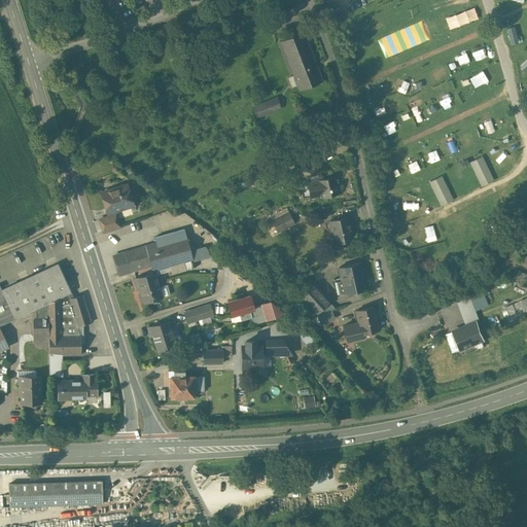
[(512,44),(520,42),(516,26),(507,28),(512,44)]
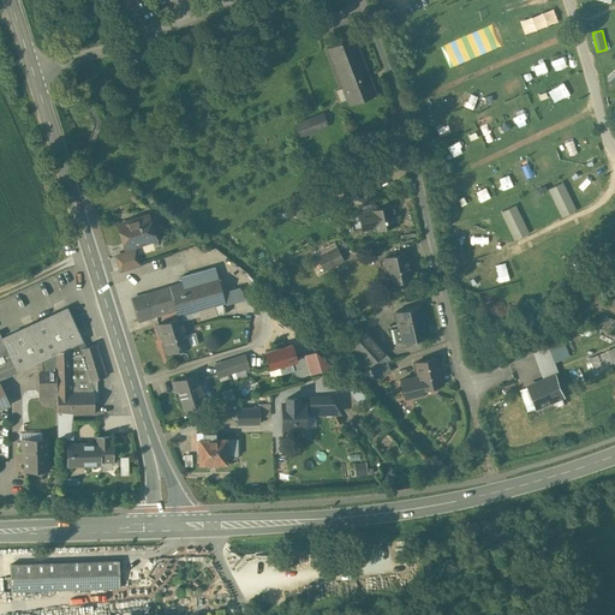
[(353,37),(327,47),(348,102),(375,91),(353,37)]
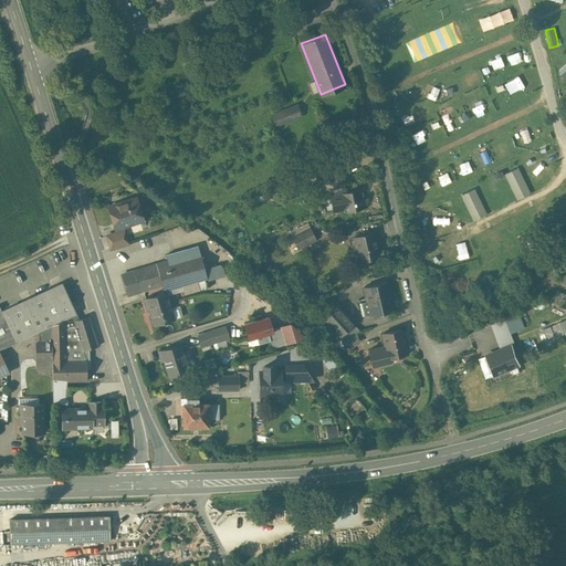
[(240,49),(230,52),(234,62),(244,58),(240,49)]
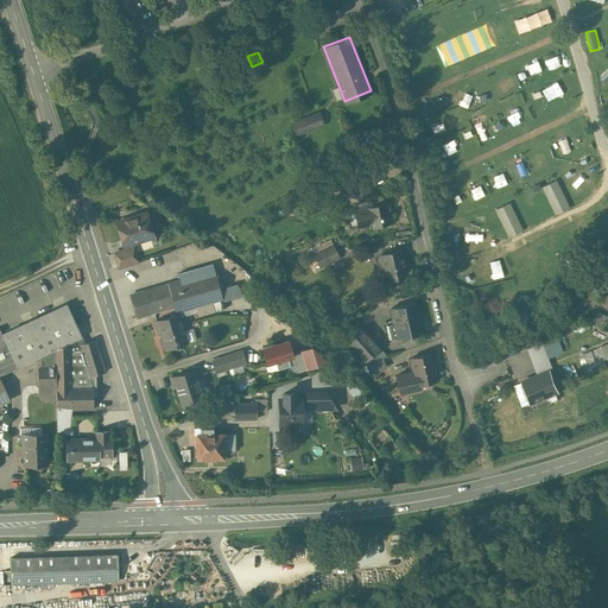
[(321,109),(290,121),(297,138),(327,126),(321,109)]
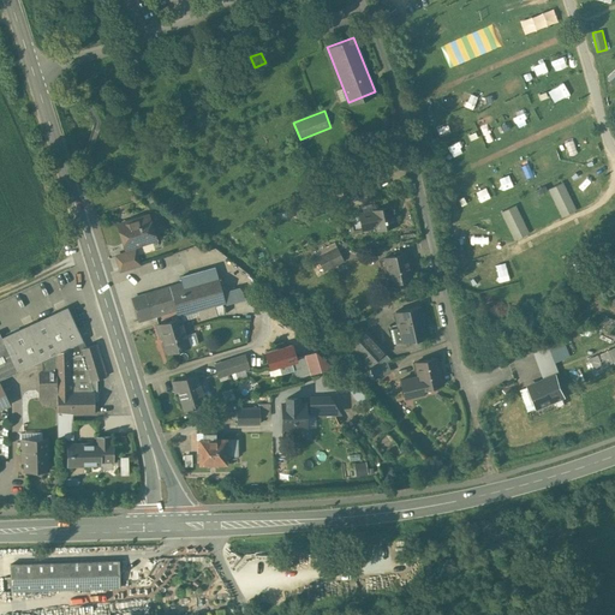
[(567,157),(583,150),(573,131),(557,138),(567,157)]
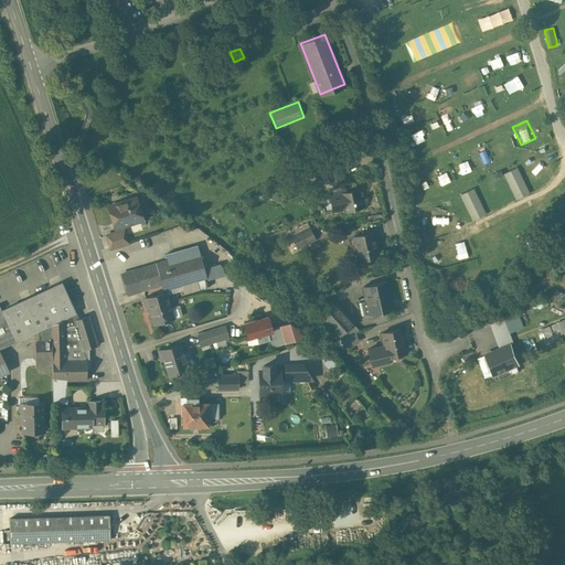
[(521,156),(530,174),(544,167),(535,149),(521,156)]
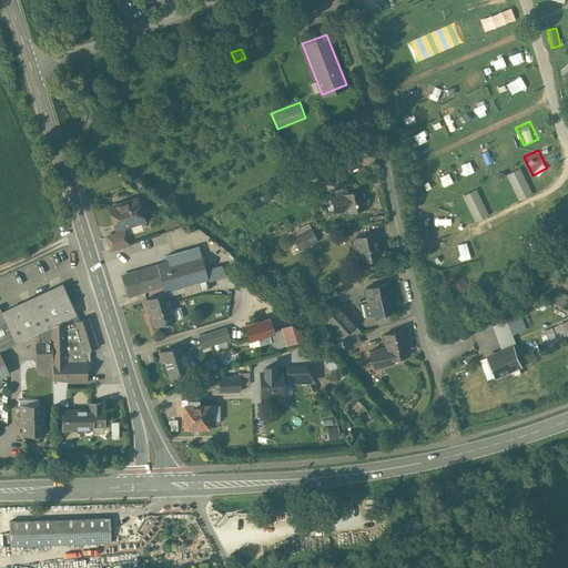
[(333,190),(334,195),(334,201),(344,199),(343,193),(342,189),(333,190)]
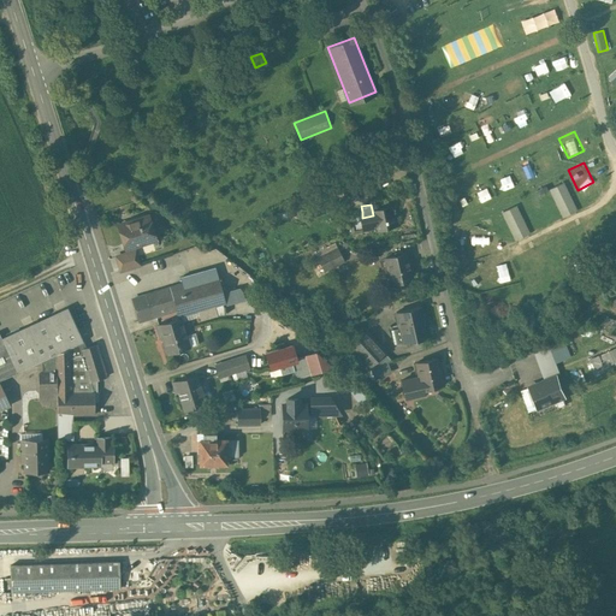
[(391,206),(372,209),(373,215),(375,226),(377,231),(396,227),(391,206)]
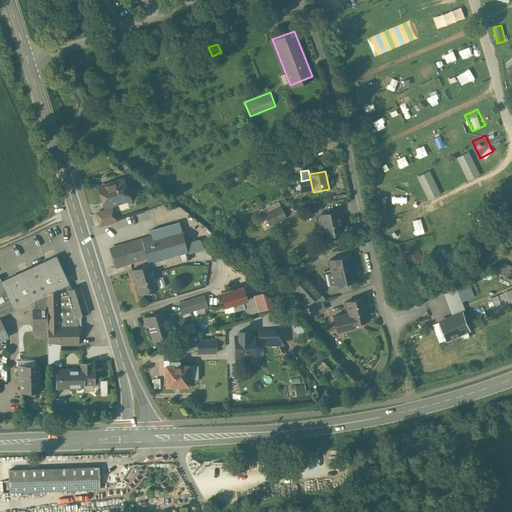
[(312,188),(310,179),(301,181),(301,176),(289,179),(292,192),(312,188)]
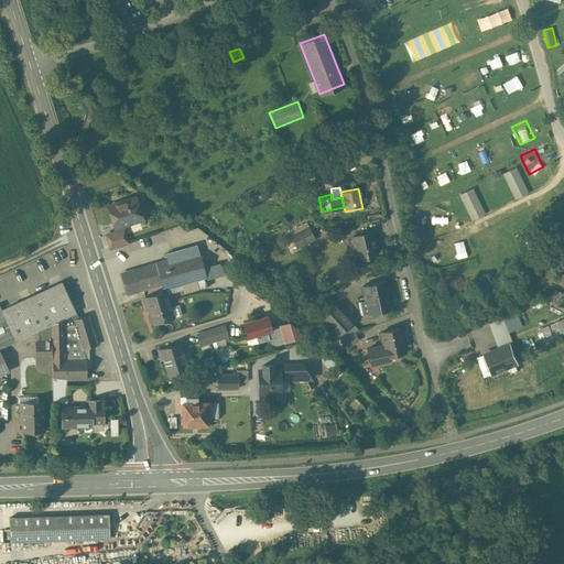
[(134,197),(108,206),(116,226),(141,218),(134,197)]
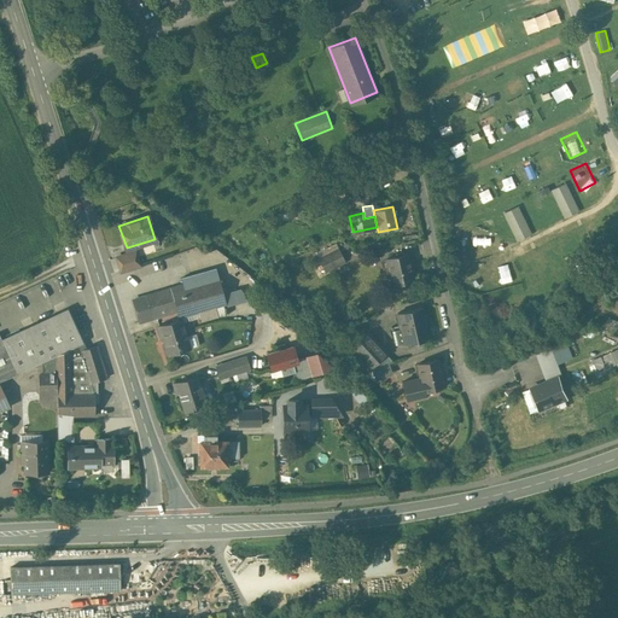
[(129,251),(115,256),(120,270),(140,264),(138,257),(132,258),(129,251)]
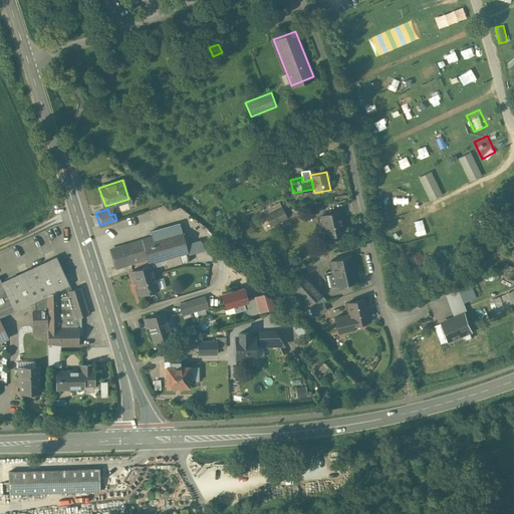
[(176,209),(162,213),(167,227),(188,219),(176,209)]
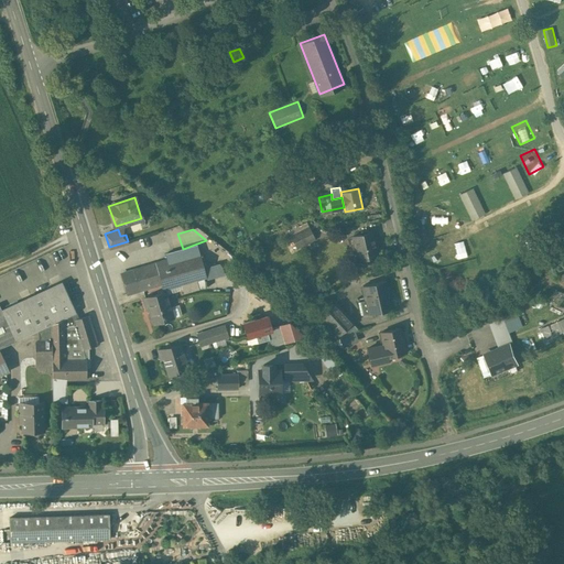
[(306,229),(289,238),(295,251),(313,241),(306,229)]
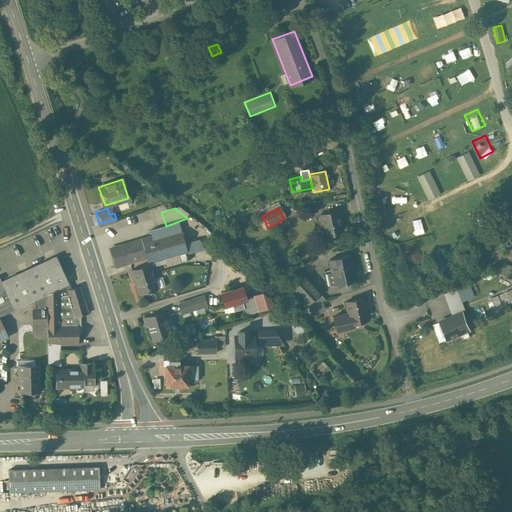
[(336,210),(320,214),(323,225),(326,235),(342,231),(336,210)]
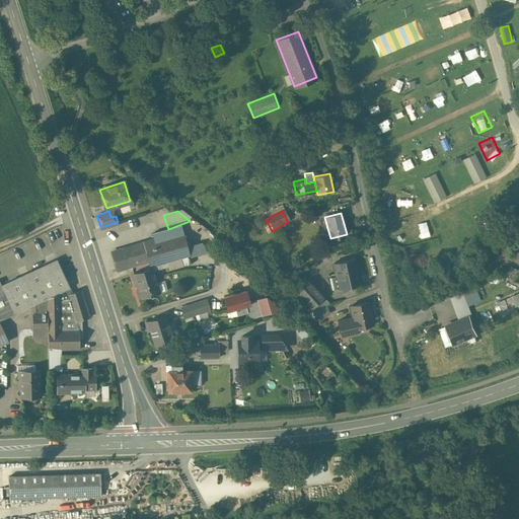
[(330,238),(327,228),(320,230),(322,240),(330,238)]
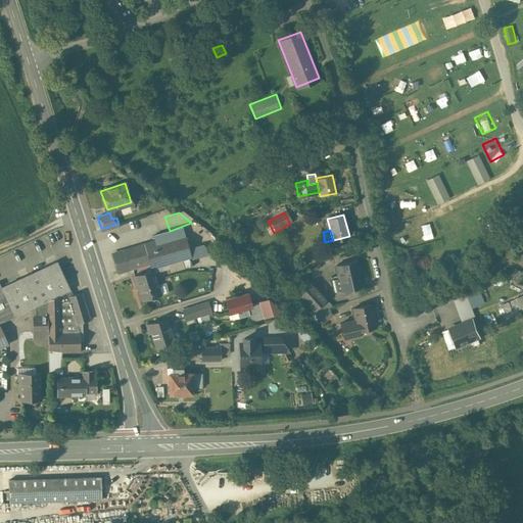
[(146,242),(123,250),(128,268),(149,262),(151,268),(190,254),(184,235),(156,244),(156,241),(146,244),(146,242)]
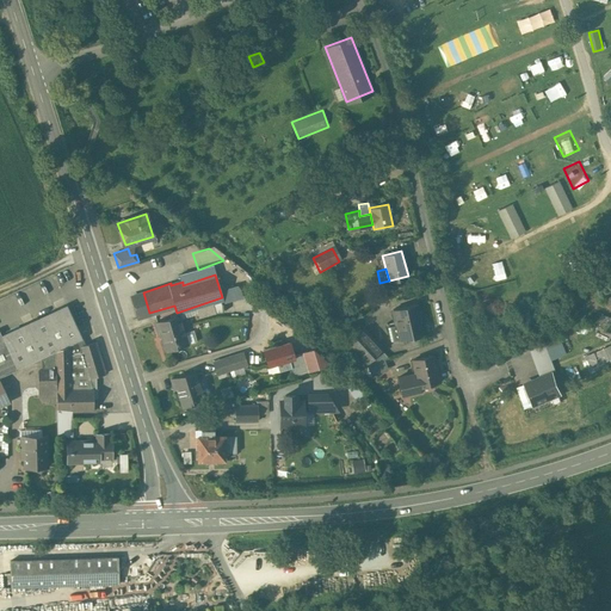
[(149,313),(143,292),(131,296),(139,316),(149,313)]
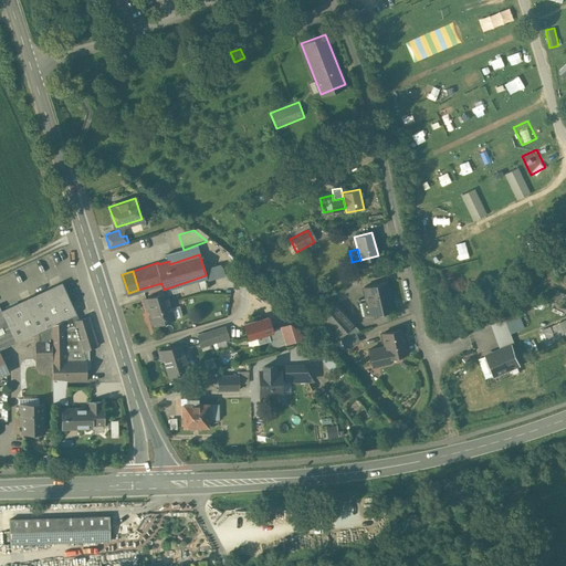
[(0,311),(14,342),(38,331),(51,325),(74,314),(76,313),(62,281),(0,311)]
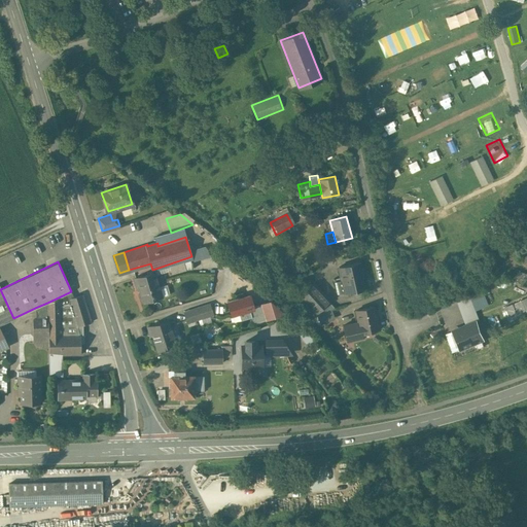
[(361,262),(339,267),(341,278),(344,293),(366,288),(361,262)]
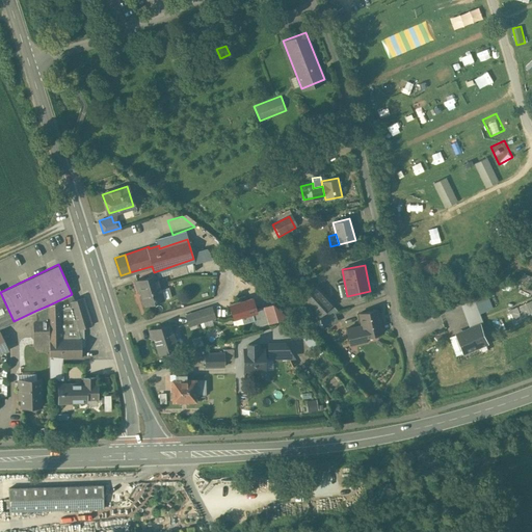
[(154,274),(134,281),(137,290),(140,289),(145,303),(162,298),(154,274)]
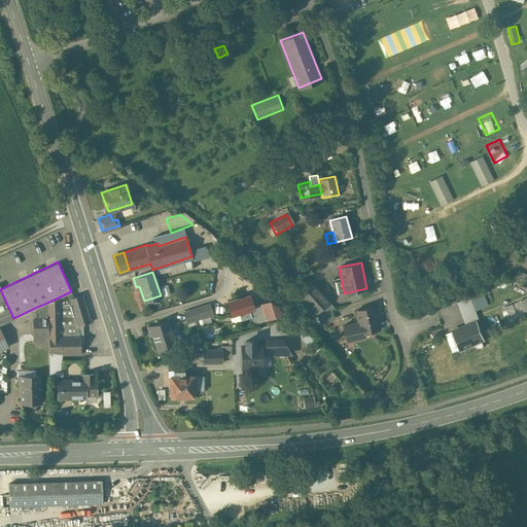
[(344,293),(341,278),(332,279),(336,294),(344,293)]
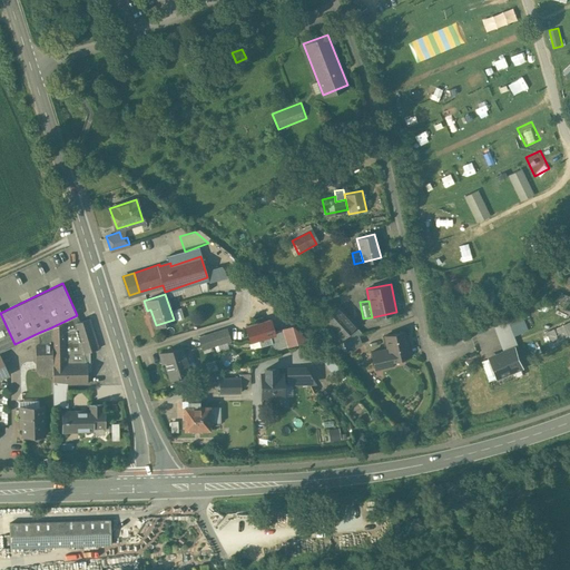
[(337,307),(323,321),(343,342),(363,335),(337,307)]
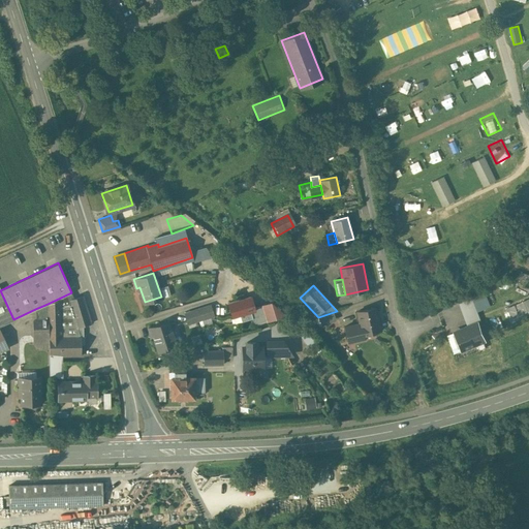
[(0,290),(0,289),(0,325),(13,319),(0,290)]
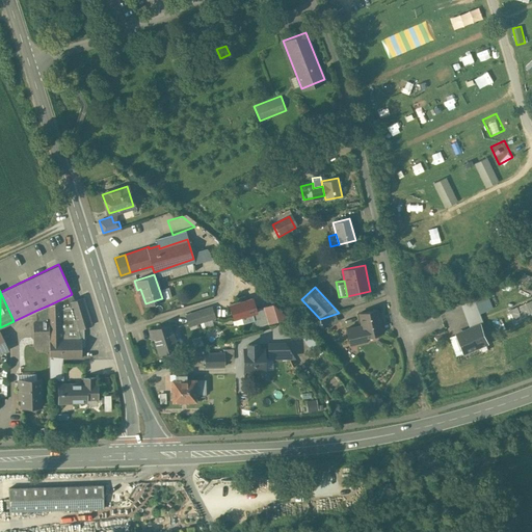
[(70,295),(48,306),(48,321),(49,336),(49,339),(72,338),(72,356),(81,356),(80,333),(79,328),(91,324),(82,296),(73,300),(70,295)]
